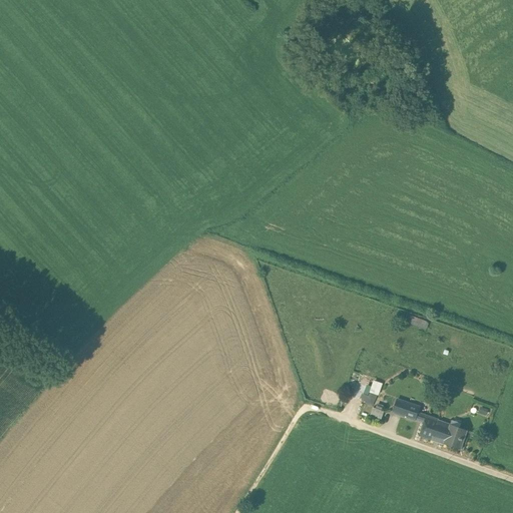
[(425,329),(428,322),(409,314),(406,321),(425,329)]
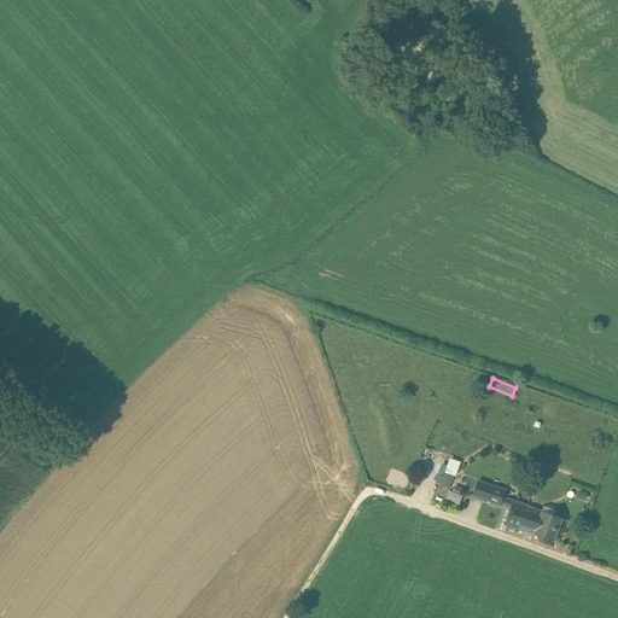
[(447,456),(444,465),(439,462),(437,470),(454,477),(460,461),(447,456)]
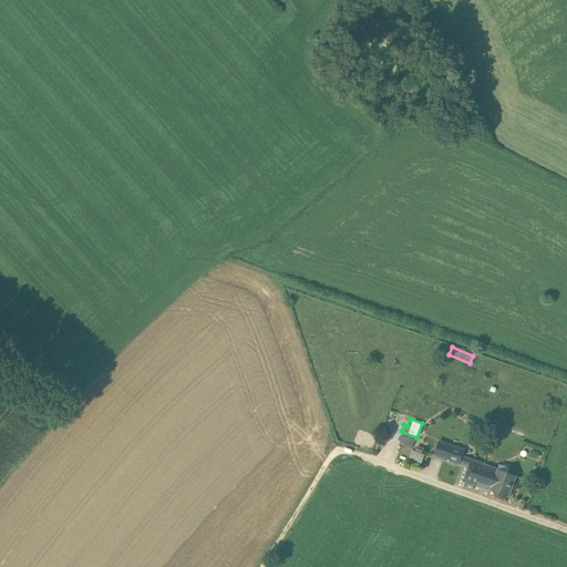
[(397,442),(413,445),(415,437),(399,433),(397,442)]
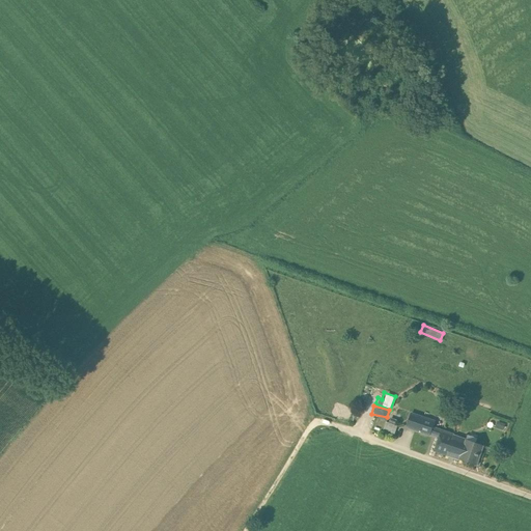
[(446,456),(454,435),(432,427),(435,421),(411,414),(407,427),(438,437),(434,451),(446,456)]
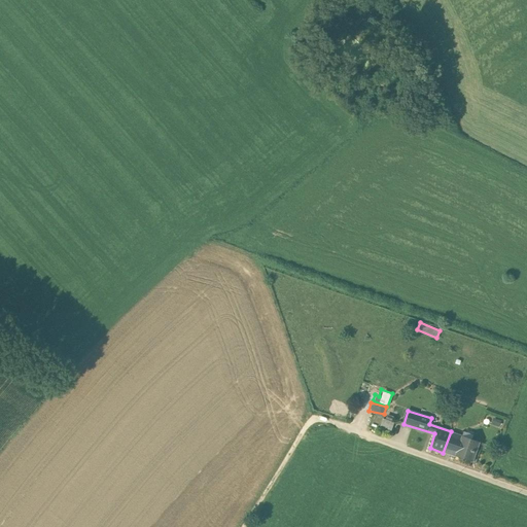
[(398,422),(387,418),(383,429),(394,433),(398,422)]
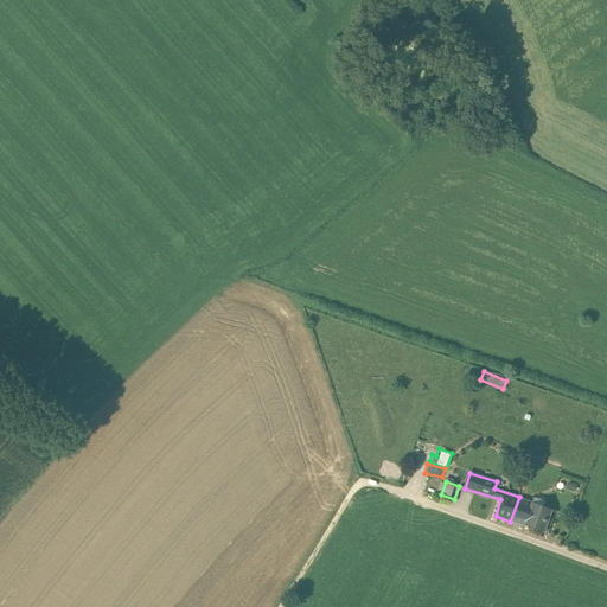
[(519,497),(510,522),(545,532),(554,509),(519,497)]
